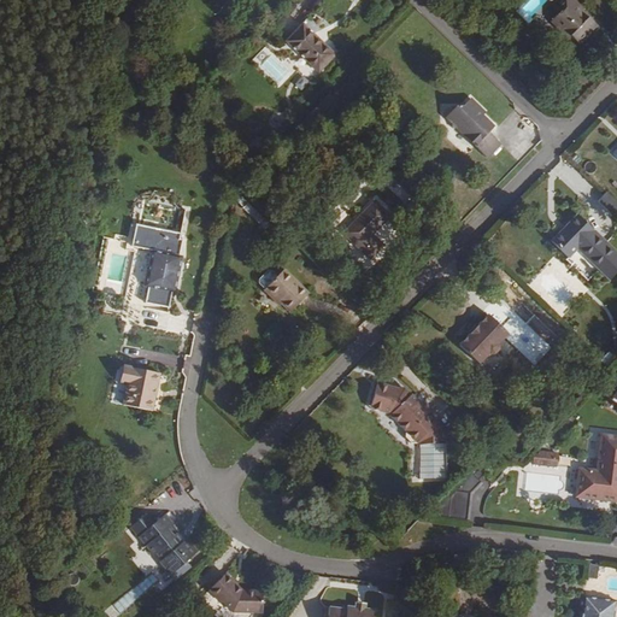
[(528,24),(553,0),(526,0),(515,10),(528,24)]
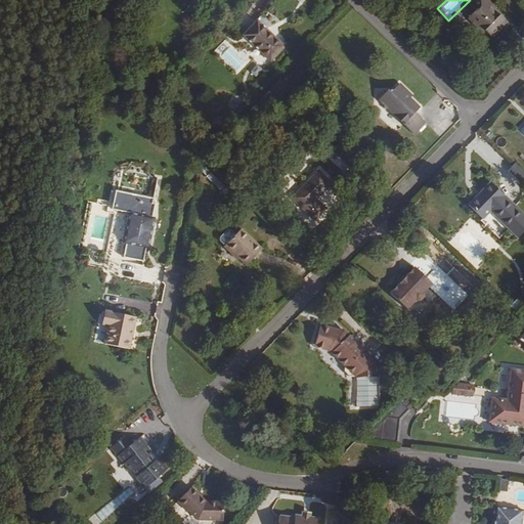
[(484,31),(492,38),(508,23),(494,9),(495,8),(486,0),(472,0),(467,6),(474,13),(467,20),(480,34),(484,31)]
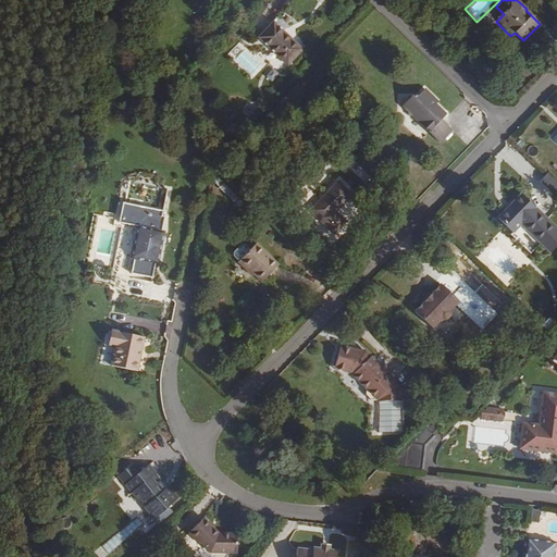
[(504,14),(496,7),(493,10),(500,17),(504,14)]
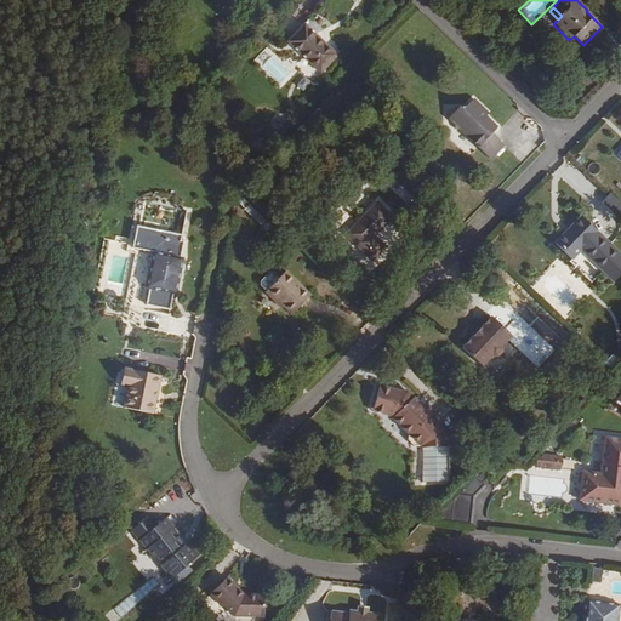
[(320,74),(337,56),(319,38),(318,40),(314,35),(315,34),(305,24),(288,41),(320,74)]
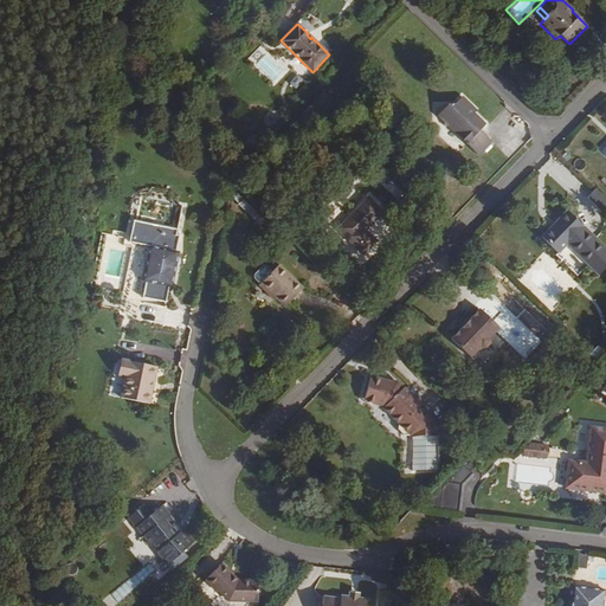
[(587,27),(577,40),(587,49),(598,36),(587,27)]
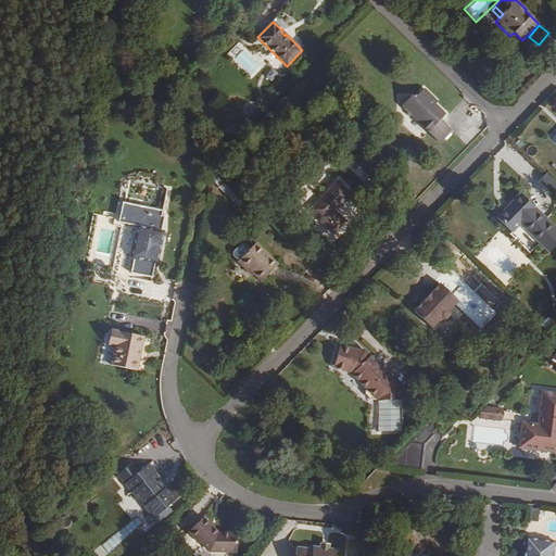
[(428,133),(439,143),(450,133),(439,122),(446,114),(436,103),(438,101),(425,89),(419,95),(406,96),(408,114),(409,114),(414,114),(430,130),(428,133)]
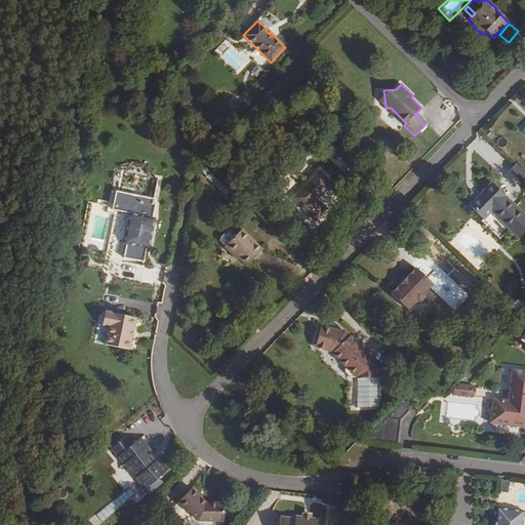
[(406,123),(391,108),(387,108),(404,125),(406,123)]
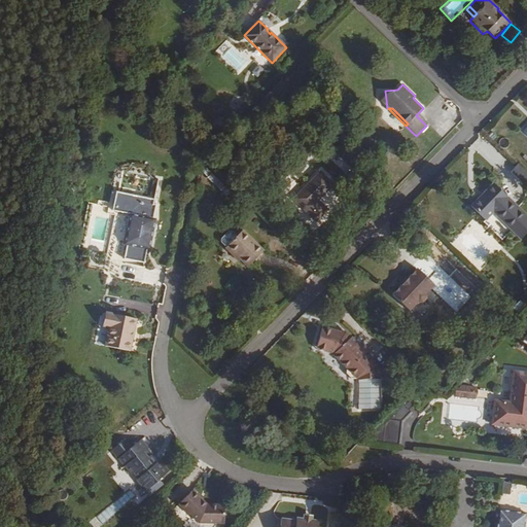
[(526,180),(526,174),(518,166),(512,172),(524,184),(526,180)]
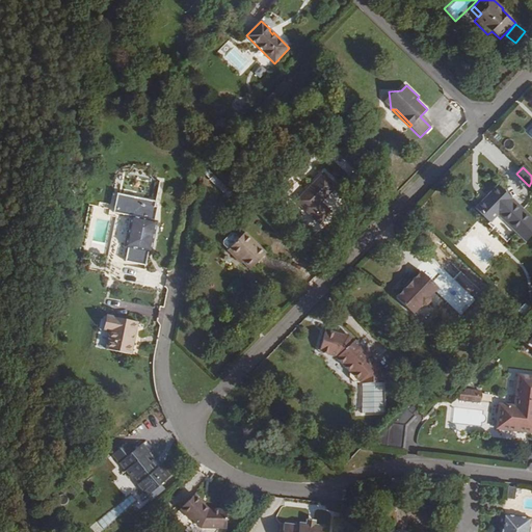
[(117,193),(156,201),(160,181),(122,173),(117,193)]
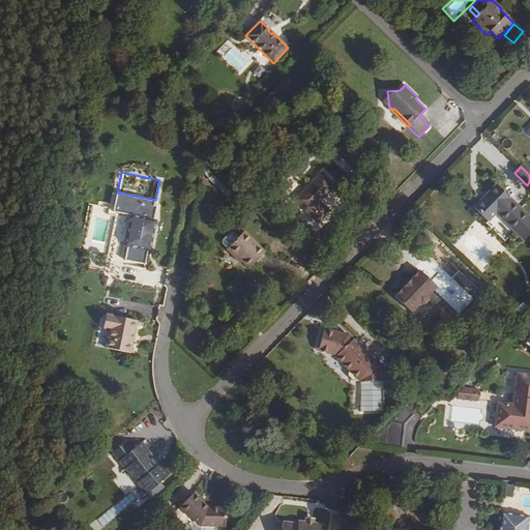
[(334,185),(322,173),(295,200),(318,222),(328,211),(319,202),(334,185)]
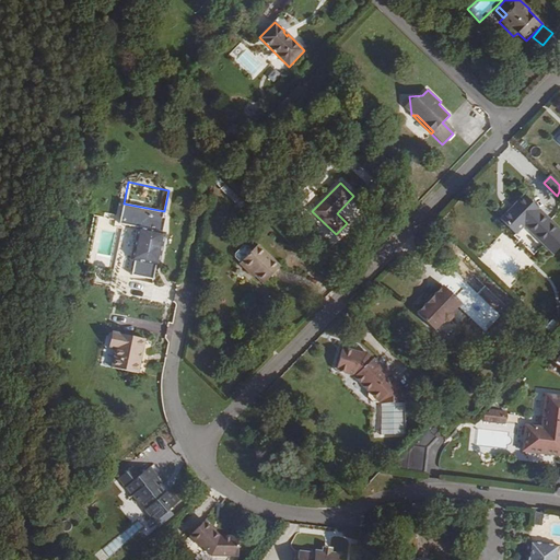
[(236,203),(240,199),(225,185),(221,189),(236,203)]
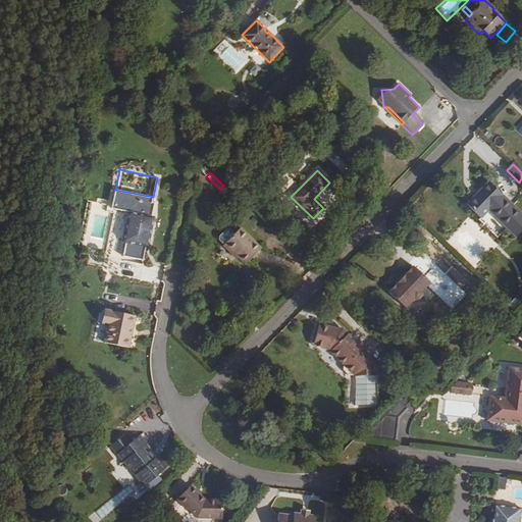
[(467,204),(480,218),(503,196),(488,183),(467,204)]
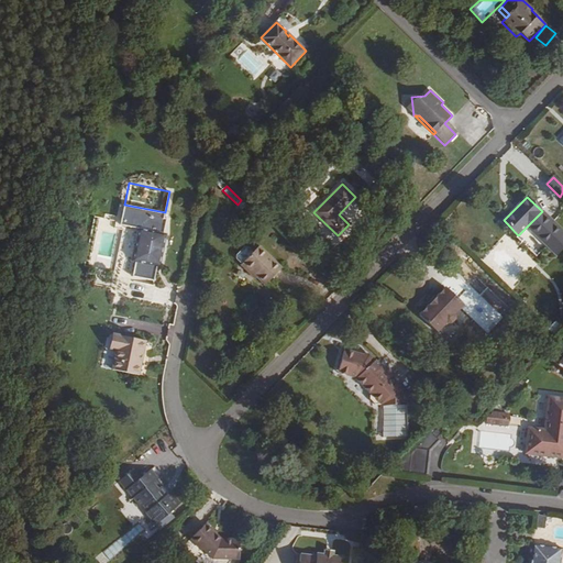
[(159,267),(166,233),(163,233),(166,219),(164,219),(165,212),(124,205),(120,224),(140,228),(132,262),(135,262),(132,276),(154,280),(156,266),(159,267)]
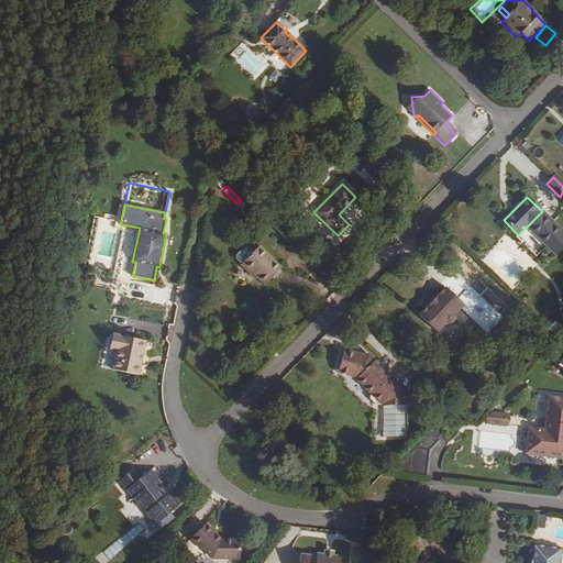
[(265,285),(282,268),(258,246),(241,265),(251,274),(253,273),(257,277),(265,285)]
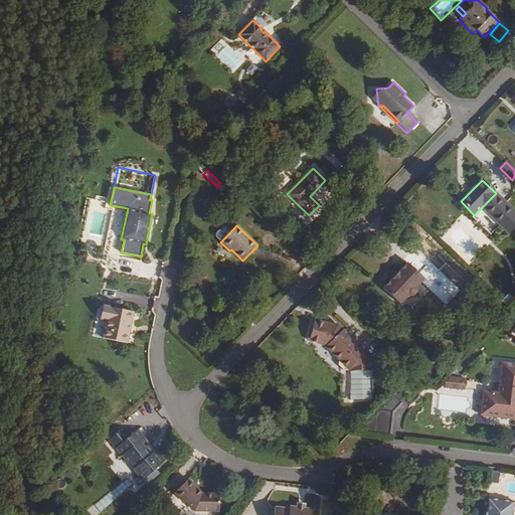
[(383,288),(399,304),(407,295),(409,297),(413,297),(417,292),(417,288),(415,287),(423,278),(418,273),(427,263),(413,249),(403,260),(407,263),(398,272),(400,274),(393,280),(392,279),(383,288)]
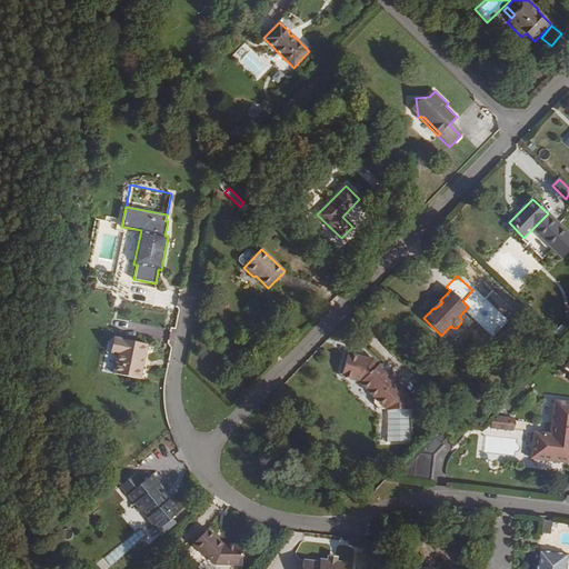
[(433,308),(435,309),(442,302),(438,298),(431,306),(433,308)]
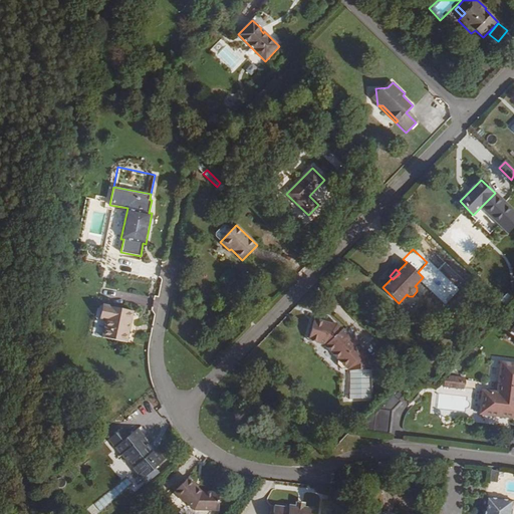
[(491,294),(486,289),(480,295),(484,300),(491,294)]
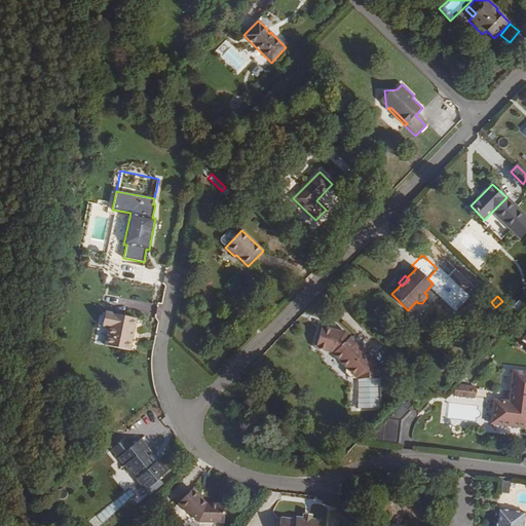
[(518,313),(525,305),(519,300),(512,307),(518,313)]
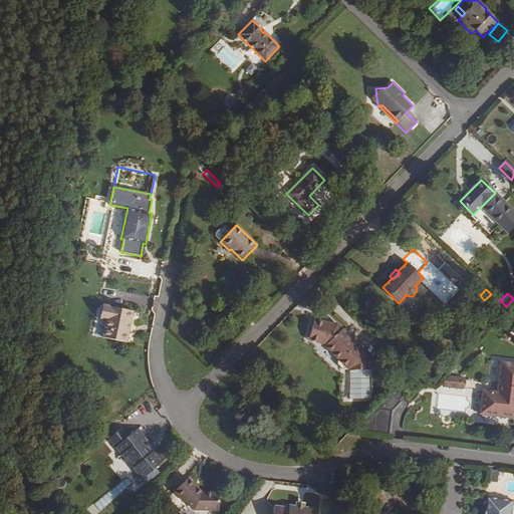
[(103,337),(126,342),(129,332),(127,331),(130,321),(132,321),(134,311),(103,305),(100,319),(106,320),(103,337)]
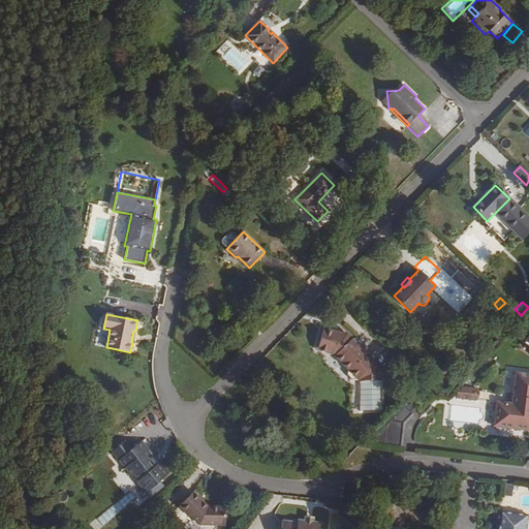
[(360,380),(360,381),(382,380),(381,374),(374,365),(377,362),(352,338),(348,342),(341,335),(341,334),(323,329),(319,345),(324,347),(323,351),(335,354),(350,370),(349,375),(354,380),(360,380)]
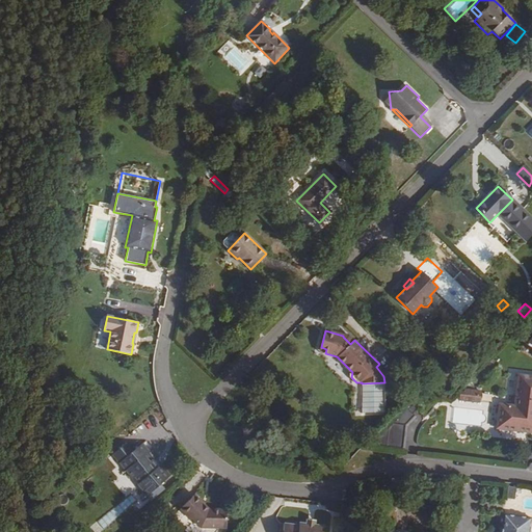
[(350,344),(354,340),(344,334),(343,336),(343,337),(350,344)]
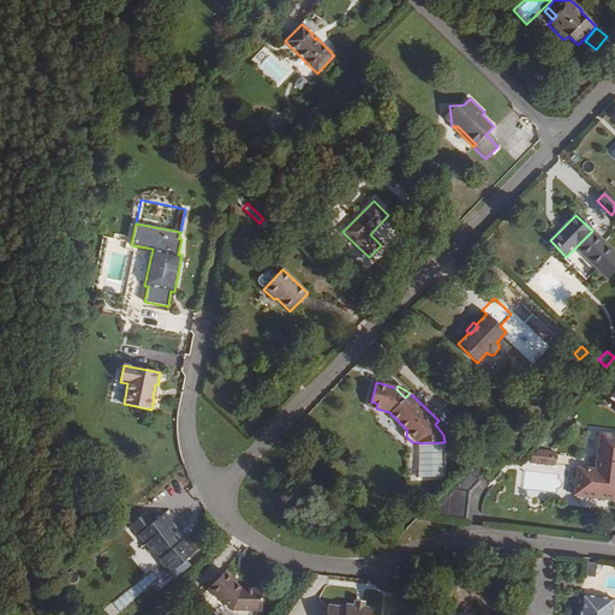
[(577,466),(574,495),(614,500),(614,434),(598,433),(595,467),(591,466),(591,469),(577,466)]
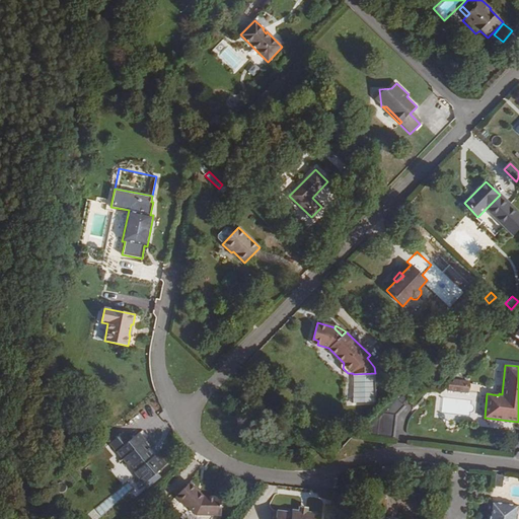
[(375,373),(353,374),(355,403),(376,402),(375,373)]
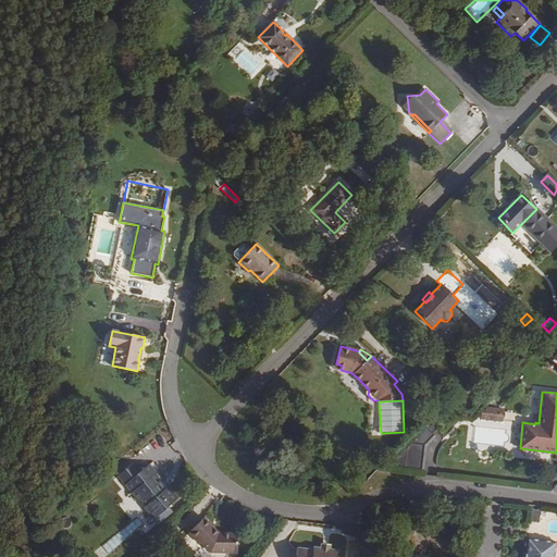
[(481,416),(486,417),(485,419),(499,420),(500,410),(486,408),(486,413),(482,412),(481,416)]
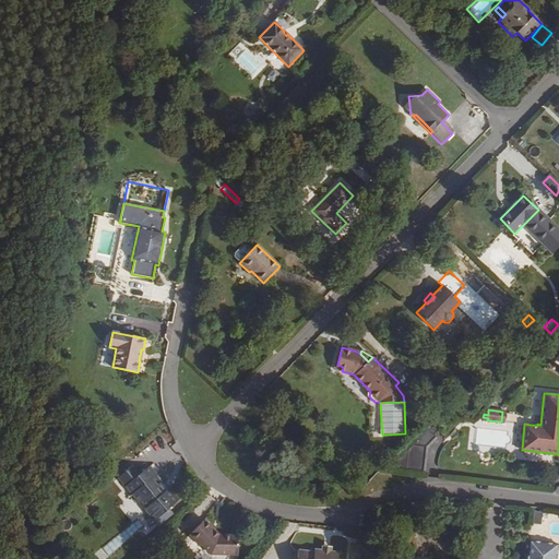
[(156,522),(179,499),(169,488),(165,492),(159,486),(166,479),(158,472),(155,475),(147,467),(139,477),(130,468),(117,482),(140,506),(141,503),(147,509),(145,511),(156,522)]
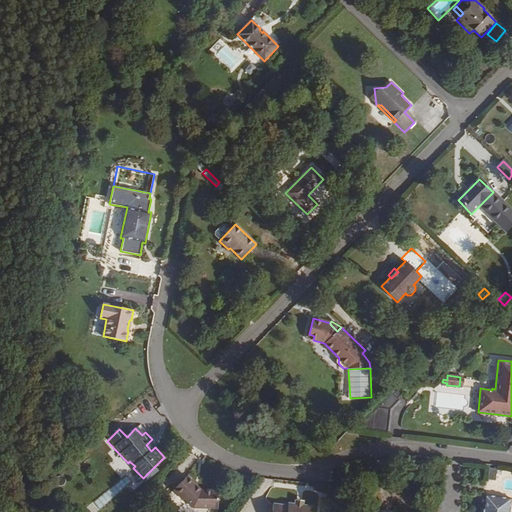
[(496,480),(497,468),(490,468),(488,479),(496,480)]
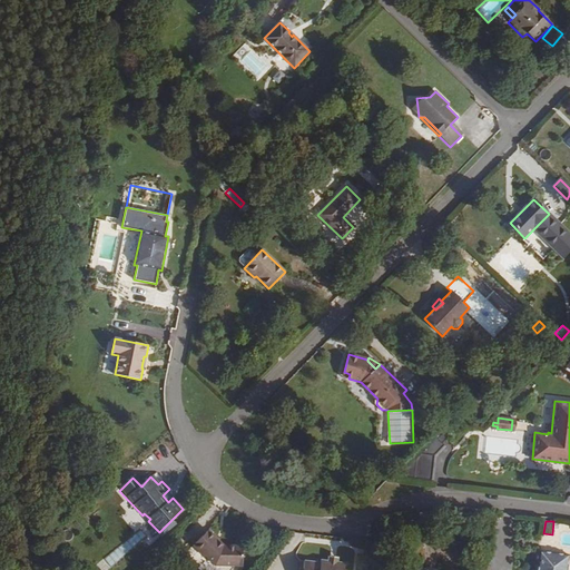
[(101,569),(108,569),(146,536),(139,528),(98,566),(101,569)]
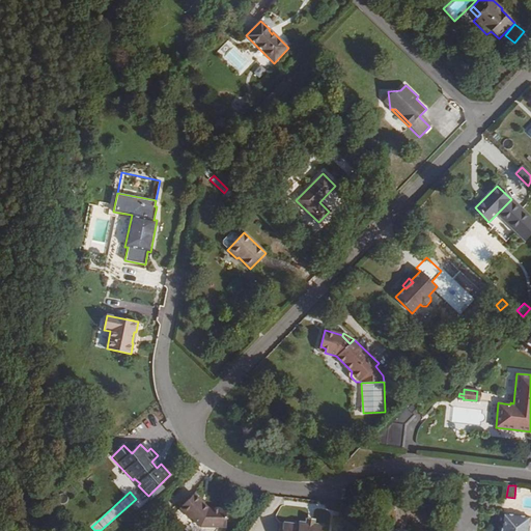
[(200,527),(226,527),(226,508),(208,508),(194,494),(179,507),(191,519),(192,518),(200,527)]
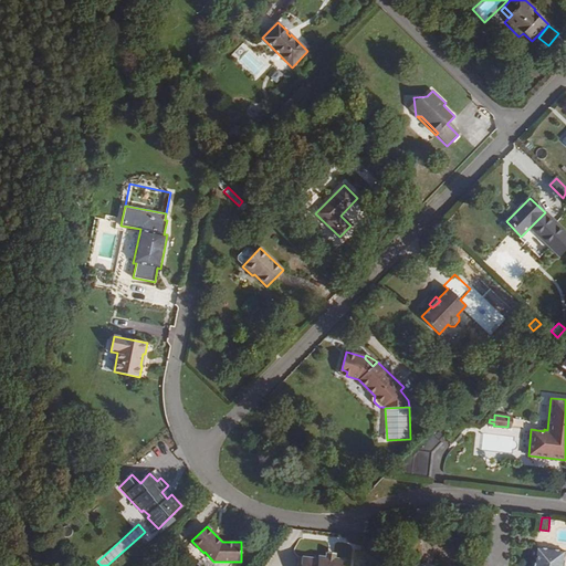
[(534,565),(557,565),(558,561),(562,562),(563,553),(537,549),(534,565)]
